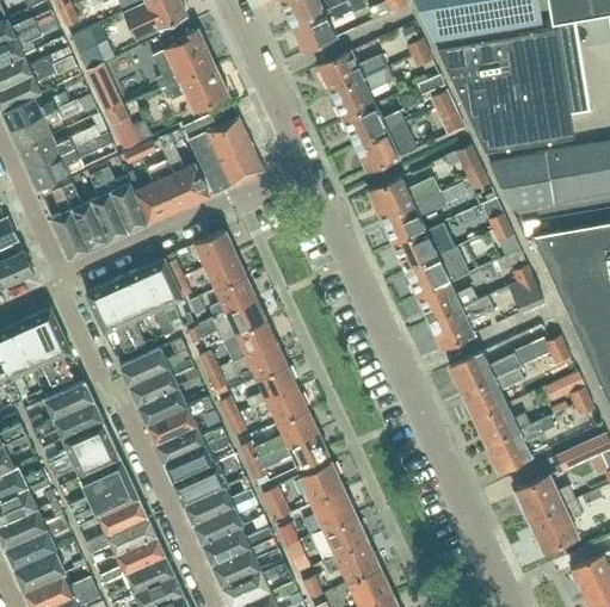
[(51,0),(57,13),(72,6),(69,0),(51,0)]
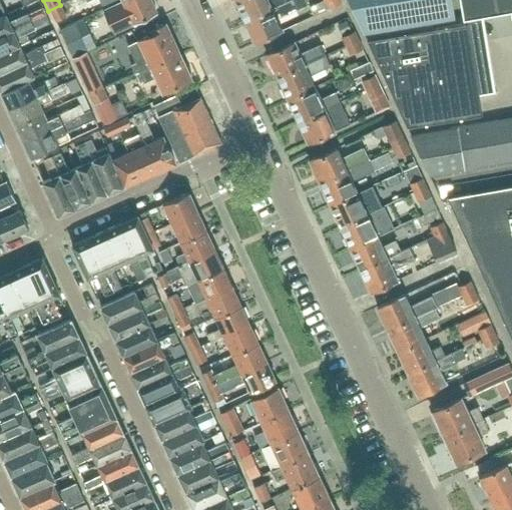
[(151,0),(128,0),(123,2),(104,12),(115,34),(119,32),(158,14),(151,0)]
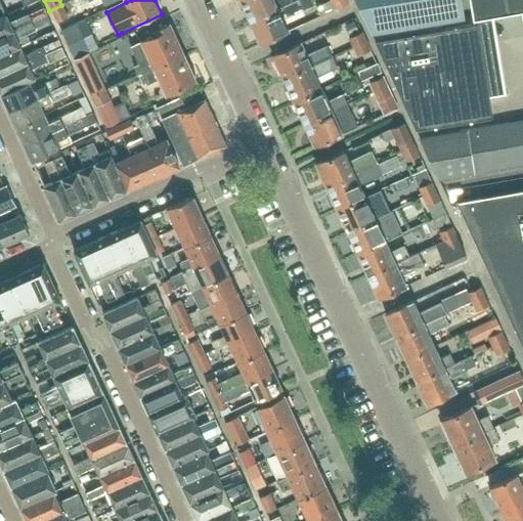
[(241,0),(240,1),(250,24),(293,4),(300,1),(301,0),(241,0)]
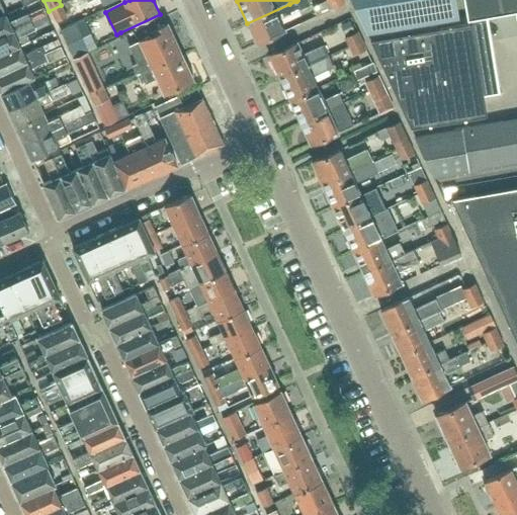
[(289,4),(247,23),(258,46),(285,32),(280,20),(311,6),(308,0),(297,0),(296,1),(289,4)]
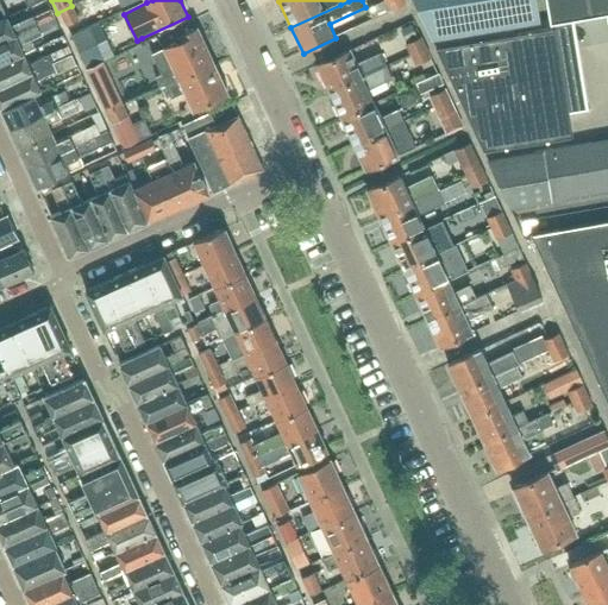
[(382,0),(389,13),(405,6),(406,6),(403,1),(402,0),(382,0)]
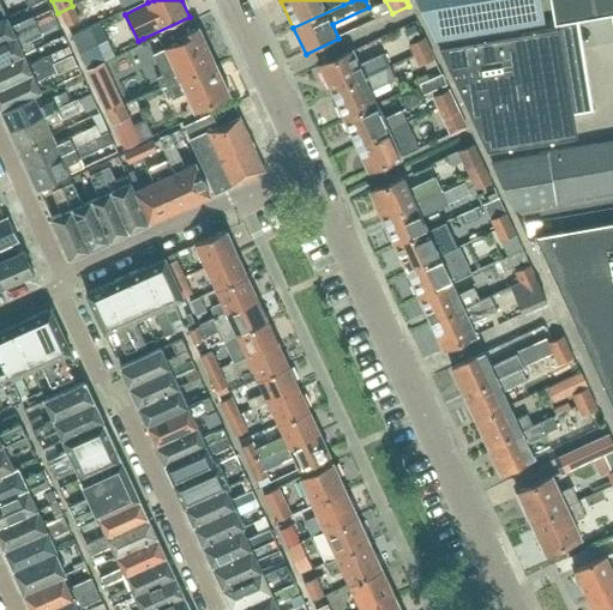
[(416,0),(436,41),(546,23),(541,0),(416,0)]
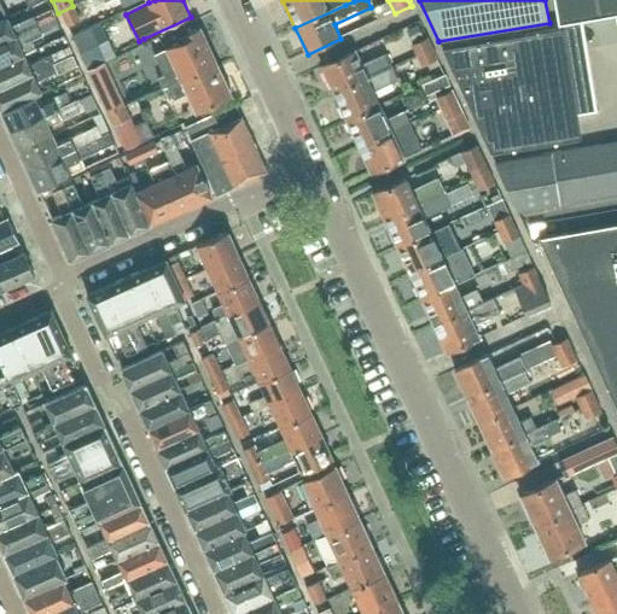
[(616,0),(553,0),(557,22),(616,11),(616,0)]
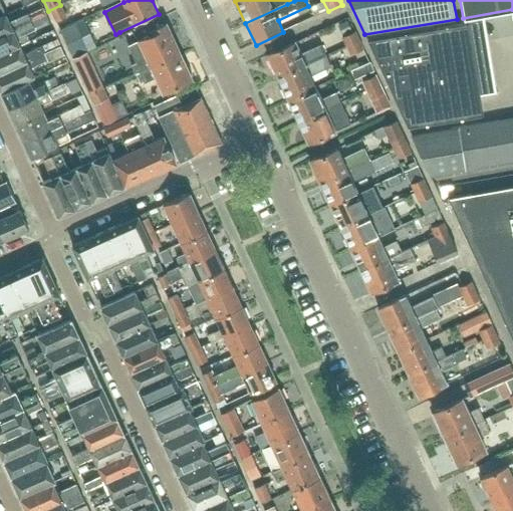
[(60,5),(48,11),(55,24),(67,18),(60,5)]
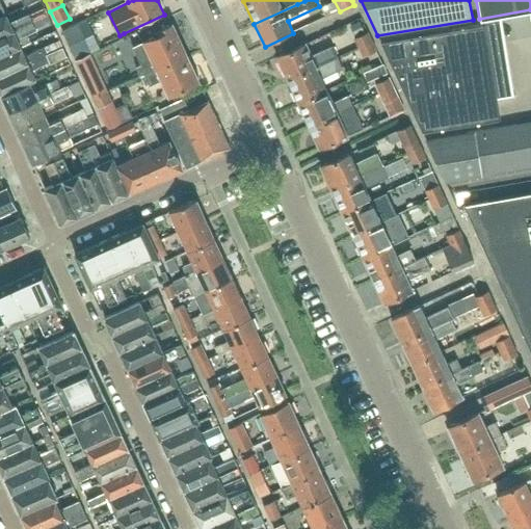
[(49,19),(45,10),(29,18),(33,26),(49,19)]
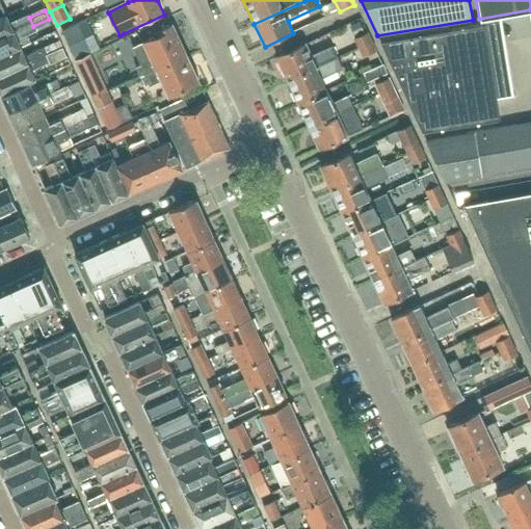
[(0,42),(33,26),(29,18),(28,16),(9,24),(7,19),(0,21),(0,42)]
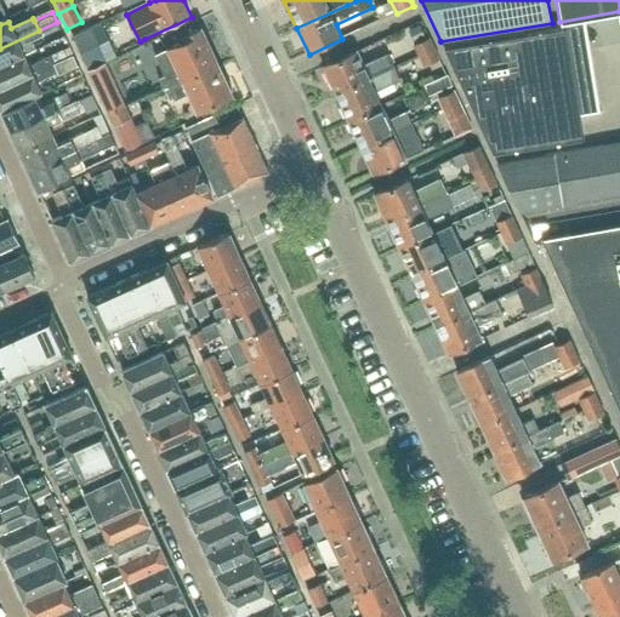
[(96,92),(111,85),(101,67),(115,60),(100,29),(70,44),(96,92)]
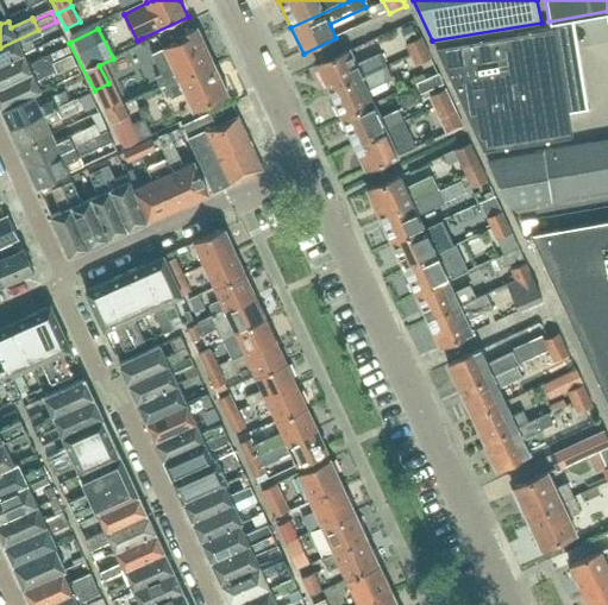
[(0,69),(26,58),(25,55),(35,50),(31,42),(42,38),(38,30),(0,48),(0,69)]
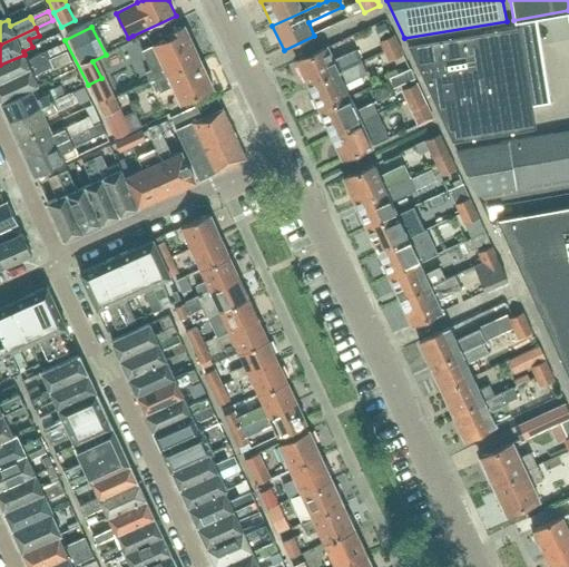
[(168,77),(200,61),(185,28),(167,36),(169,40),(154,47),(168,77)]
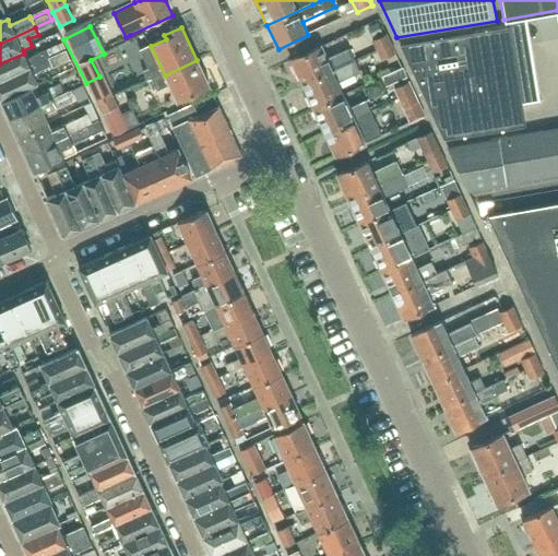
[(444,140),(526,127),(510,27),(401,46),(444,140)]
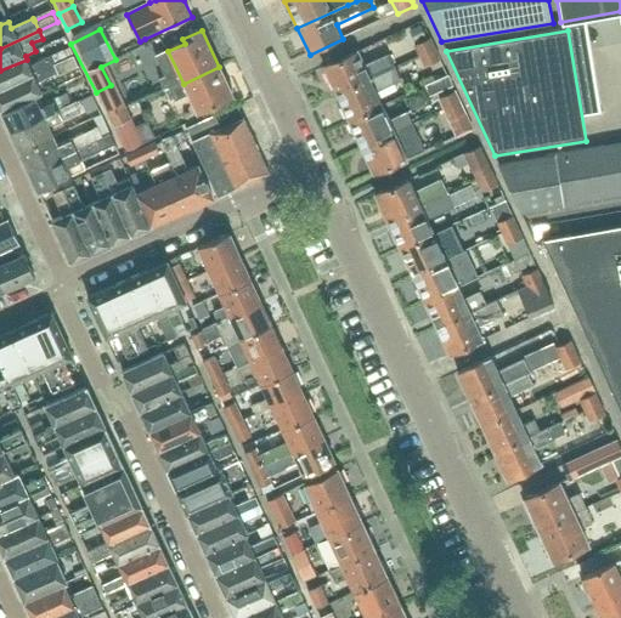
[(429,40),(415,47),(418,57),(433,50),(429,40)]
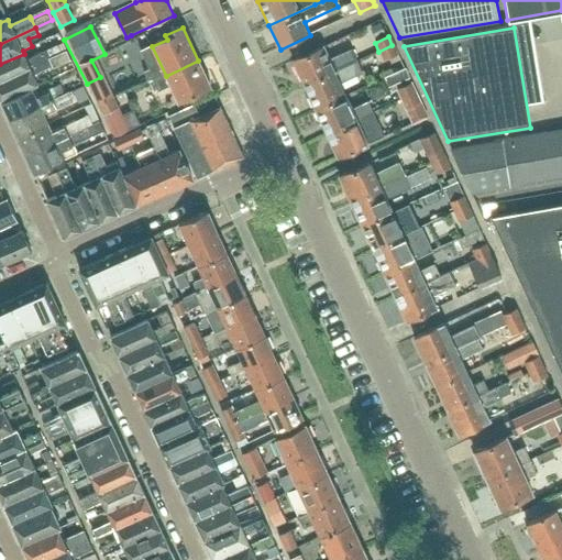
[(392,45),(378,52),(384,63),(397,56),(392,45)]
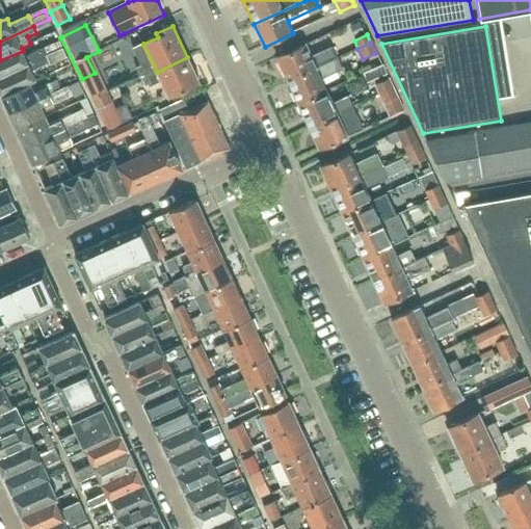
[(332,48),(312,57),(307,46),(277,59),(288,82),(337,58),(332,48)]
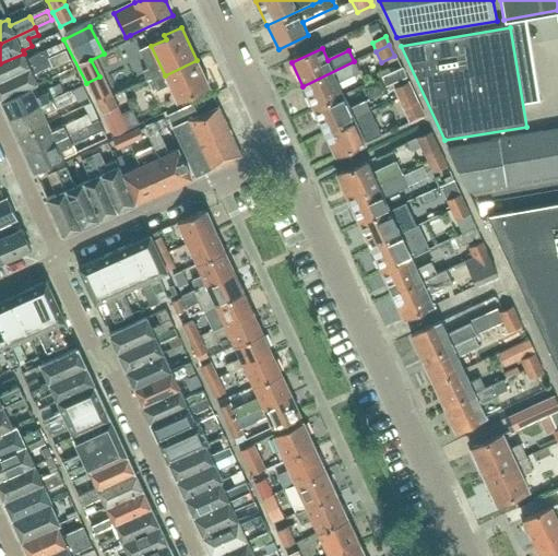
[(0,84),(54,60),(49,49),(26,59),(24,54),(0,63),(0,84)]
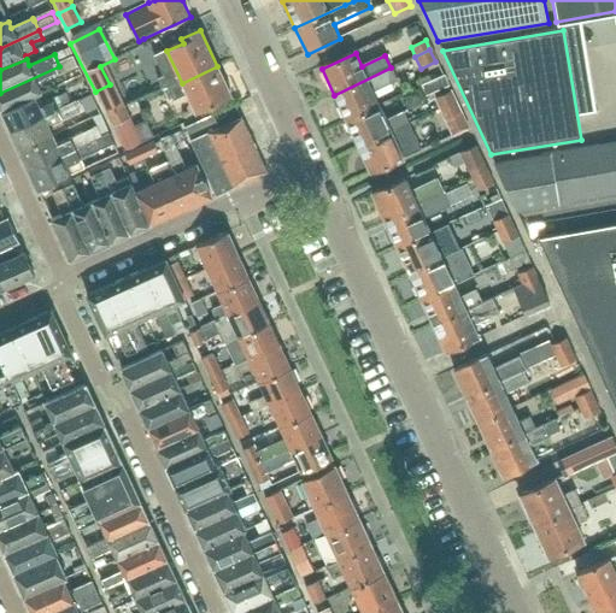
[(74,59),(59,66),(0,93),(0,106),(4,113),(36,99),(42,95),(37,86),(59,76),(77,68),(74,59)]
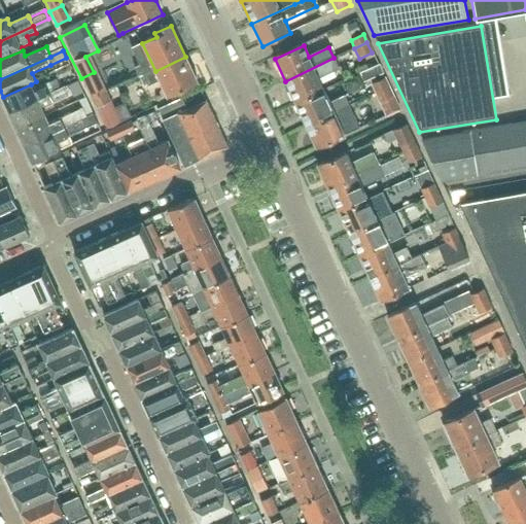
[(197,82),(185,57),(155,71),(146,75),(151,85),(160,81),(167,97),(197,82)]
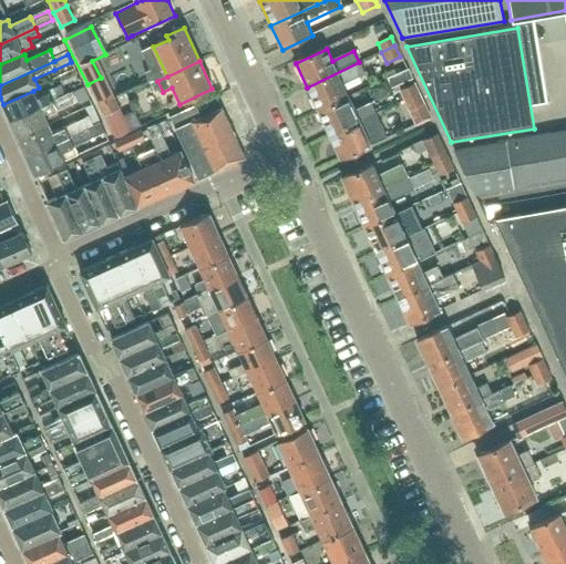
[(343,86),(366,77),(359,62),(307,88),(318,112),(349,98),(343,86)]
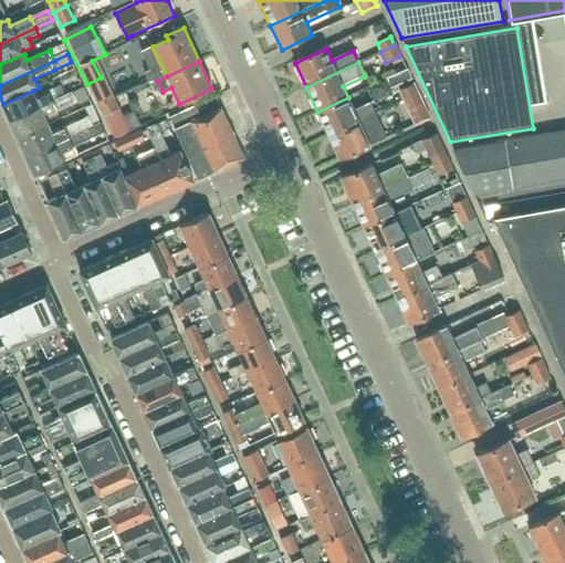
[(408,70),(391,77),(385,81),(389,91),(412,81),(408,70)]
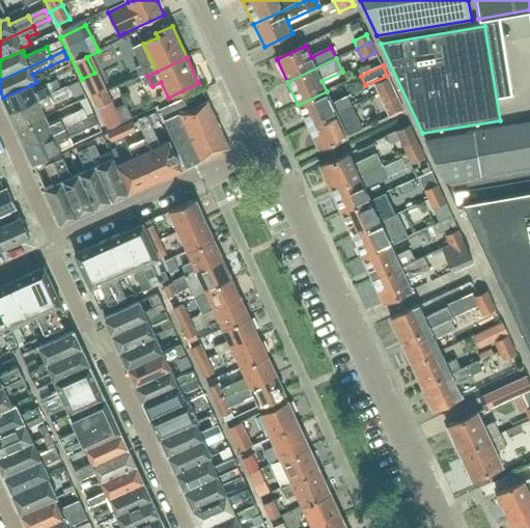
[(374,86),(379,94),(391,89),(387,80),(374,86)]
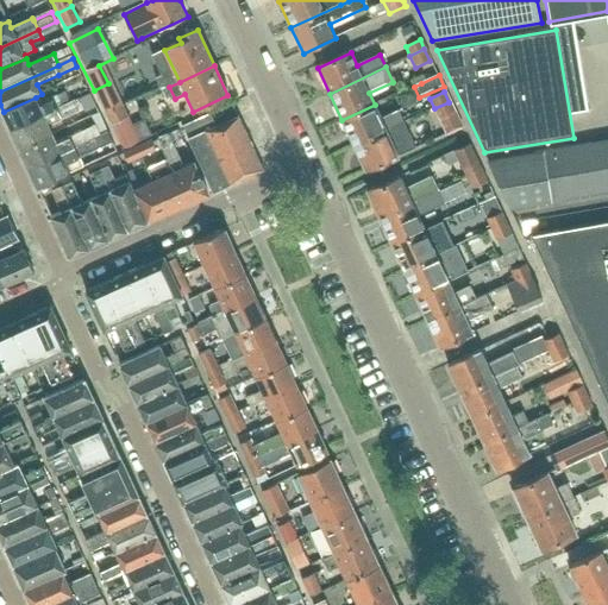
[(102,102),(108,115),(125,107),(119,95),(102,102)]
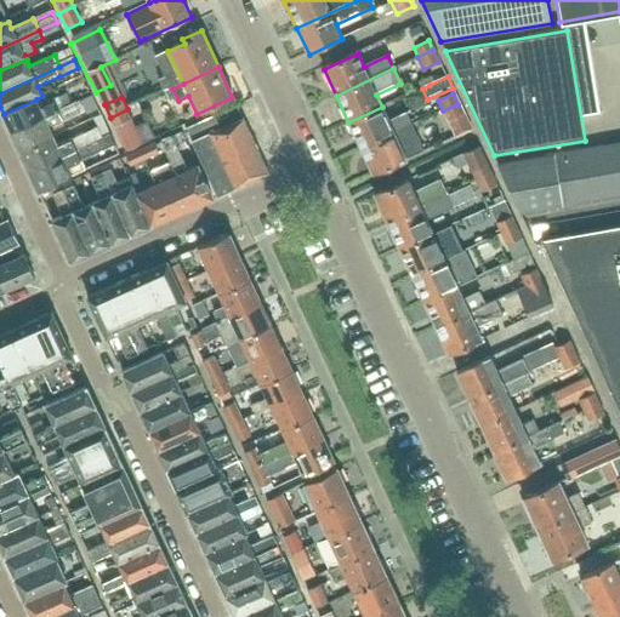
[(98,110),(92,98),(81,103),(87,115),(98,110)]
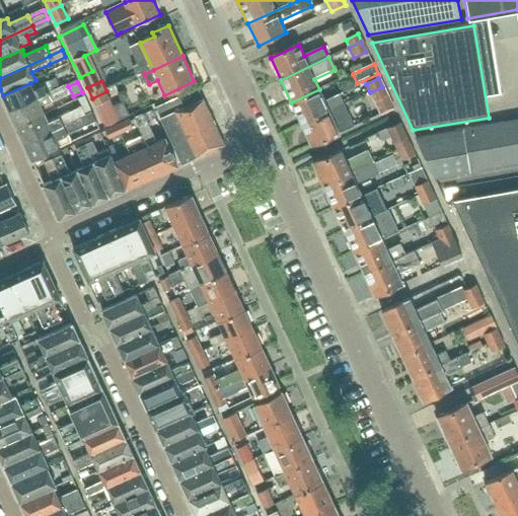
[(30,83),(3,95),(10,113),(53,93),(49,84),(33,91),(30,83)]
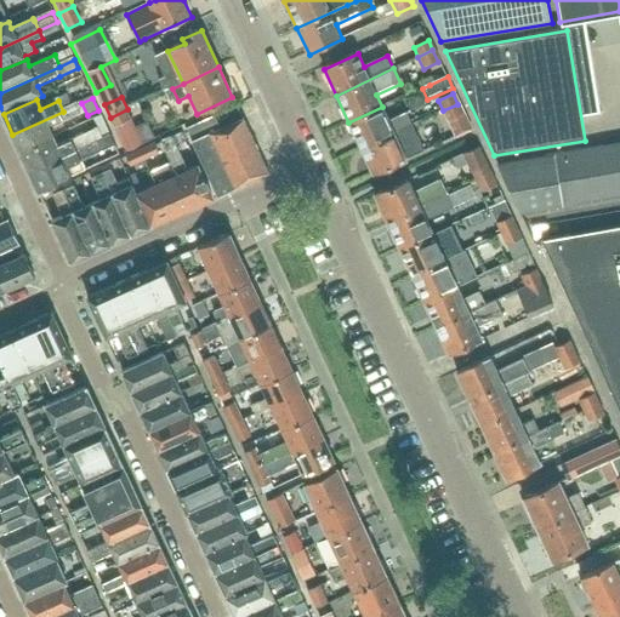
[(471,131),(464,114),(458,104),(443,110),(455,138),(471,131)]
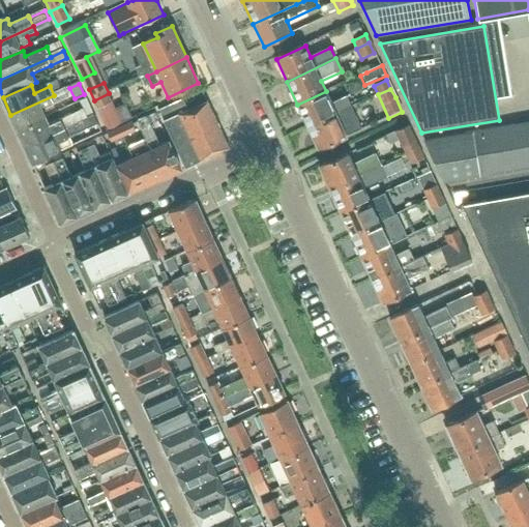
[(42,111),(68,99),(64,90),(54,95),(10,115),(18,132),(46,119),(42,111)]
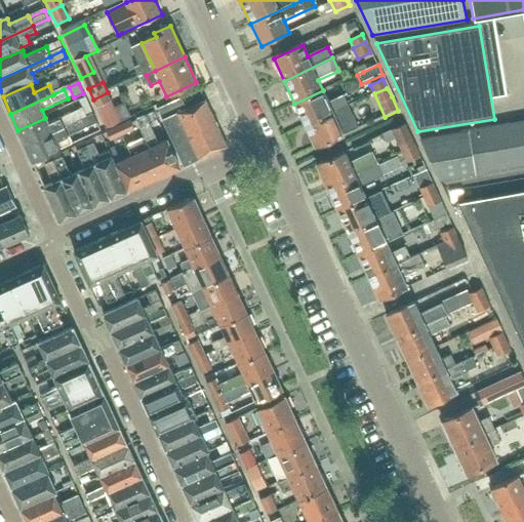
[(329,104),(323,90),(294,104),(305,126),(348,106),(344,96),(329,104)]
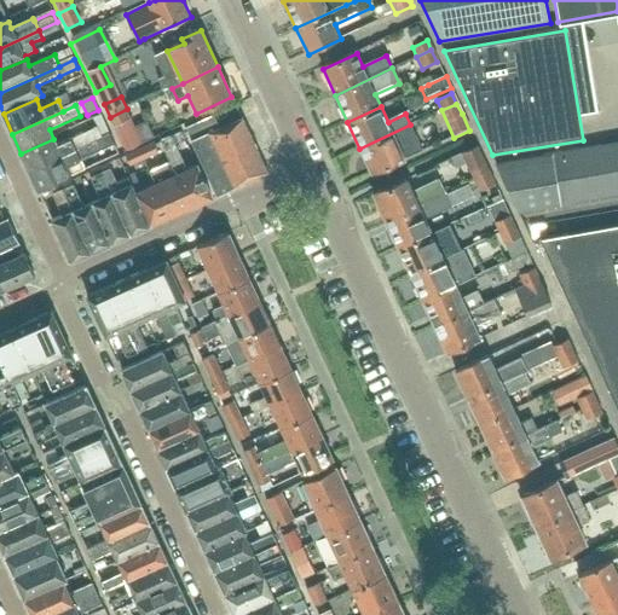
[(115,128),(125,152),(154,140),(148,125),(136,129),(127,109),(110,117),(115,128)]
